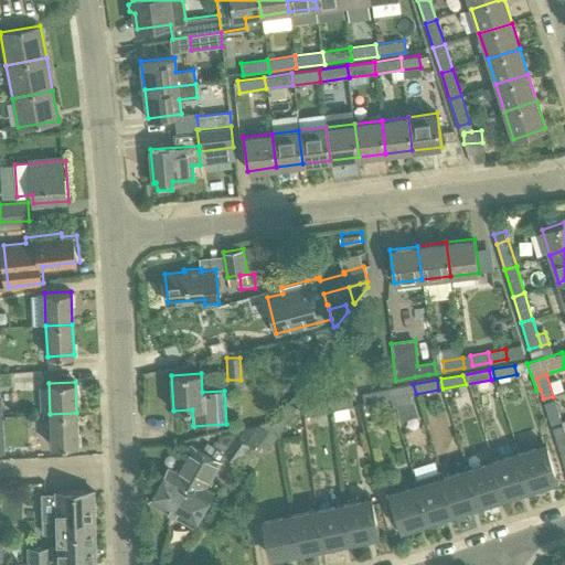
[(412,394),(416,394),(413,384),(387,390),(391,398),(393,408),(396,407),(415,404),(412,394)]
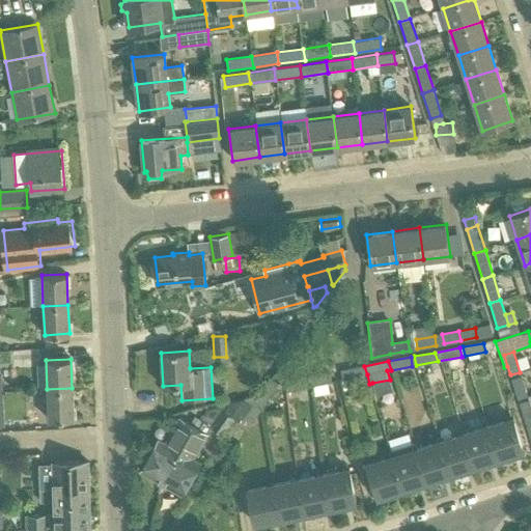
[(367,374),(364,366),(340,370),(342,380),(367,374)]
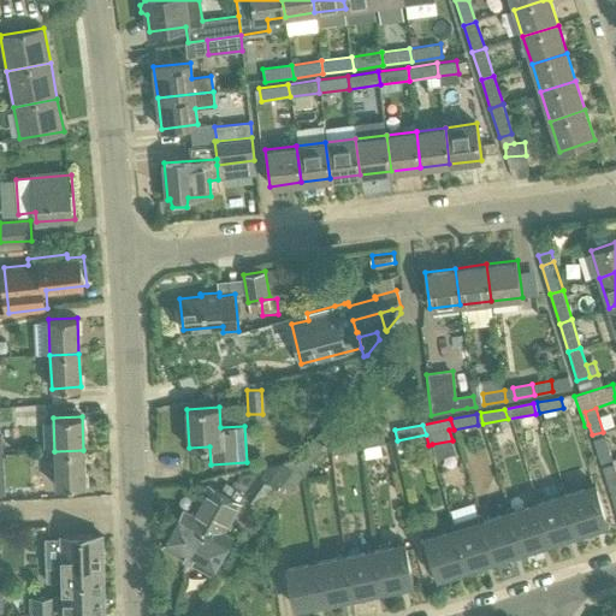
[(359,436),(361,448),(385,443),(383,432),(359,436)]
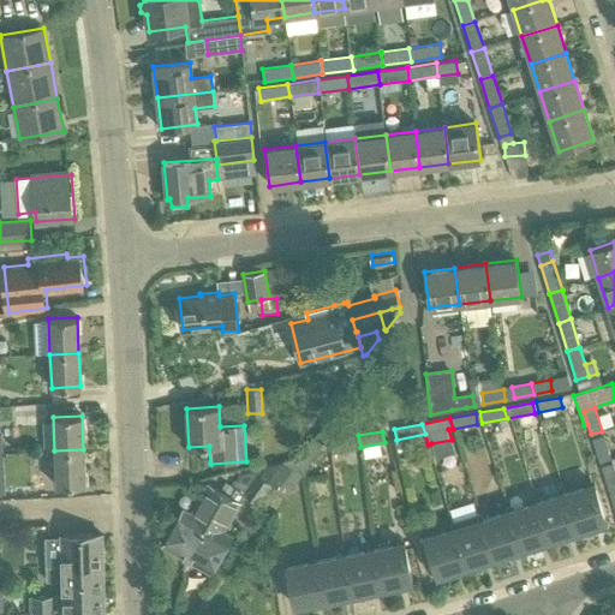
[(592,439),(601,463),(610,459),(610,458),(608,451),(603,435),(592,439)]
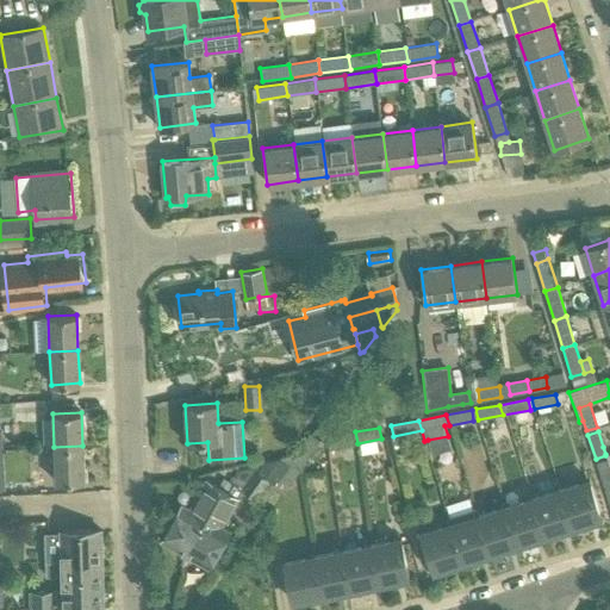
[(328,437),(329,448),(353,444),(350,433),(328,437)]
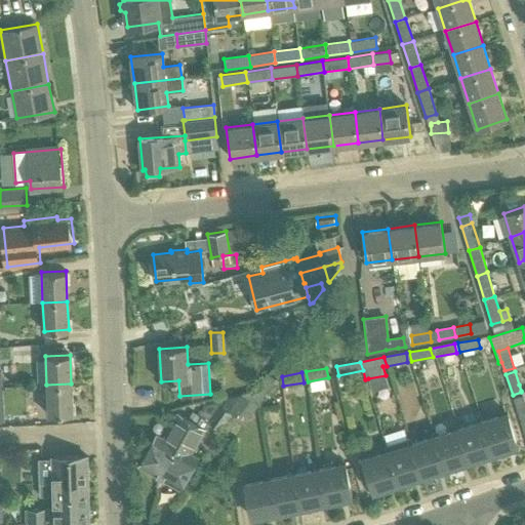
[(265,395),(272,384),(276,378),(273,377),(267,374),(267,373),(255,390),(255,391),(264,396),(265,395)]
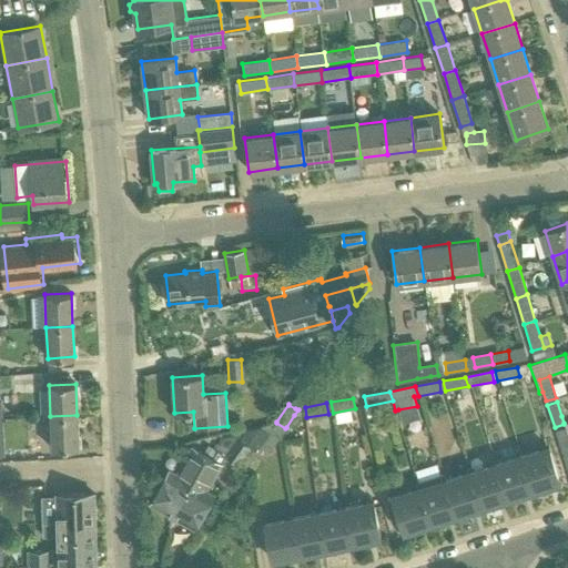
[(77,415),(50,416),(51,448),(78,447),(77,415)]
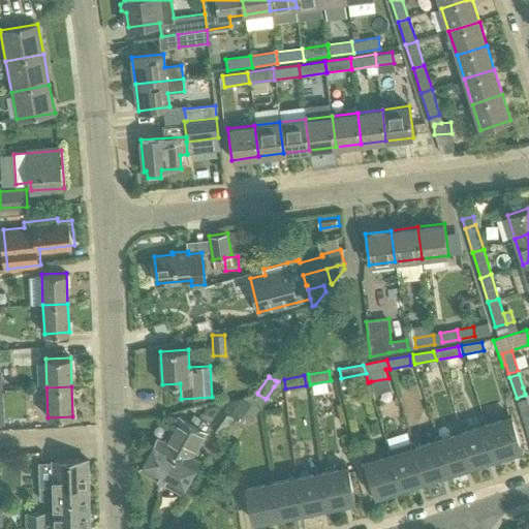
[(273,399),(284,405),(290,393),(280,386),(273,399)]
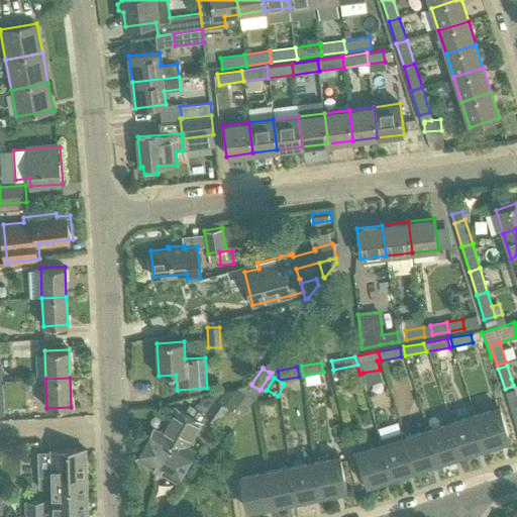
[(245,394),(240,402),(248,407),(260,390),(251,385),(245,394)]
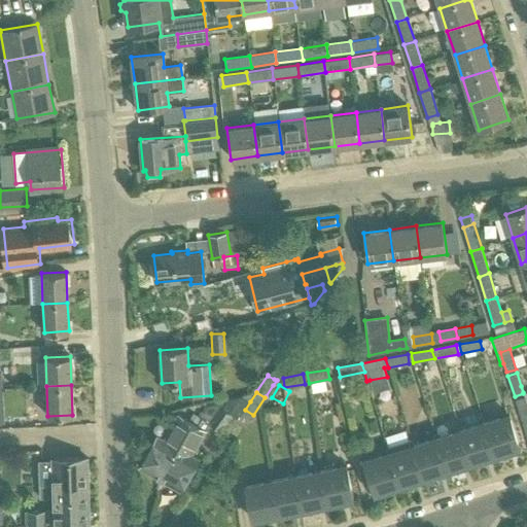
[(224,398),(219,406),(233,415),(239,419),(245,410),(250,401),(241,395),(224,398)]
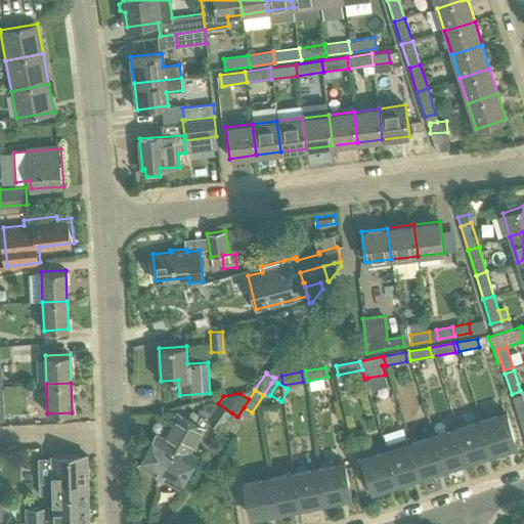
[(513,397),(519,417),(523,415),(523,401),(521,394),(513,397)]
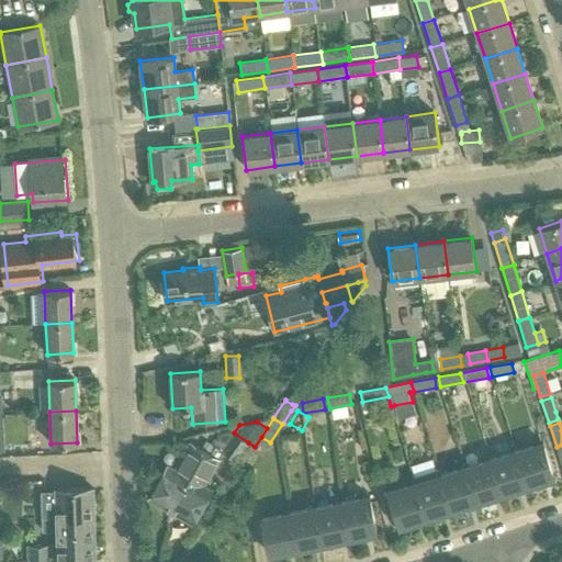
[(220,429),(213,446),(215,448),(222,451),(223,450),(234,433),(239,425),(220,429)]
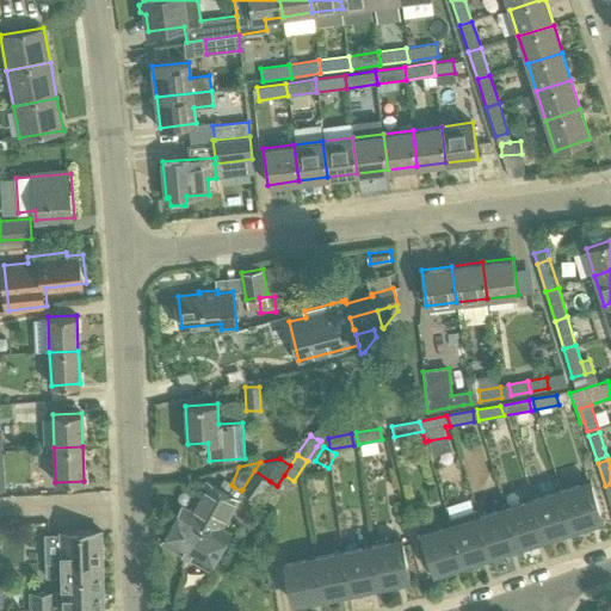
[(254,470),(242,489),(242,491),(257,500),(270,481),(254,470)]
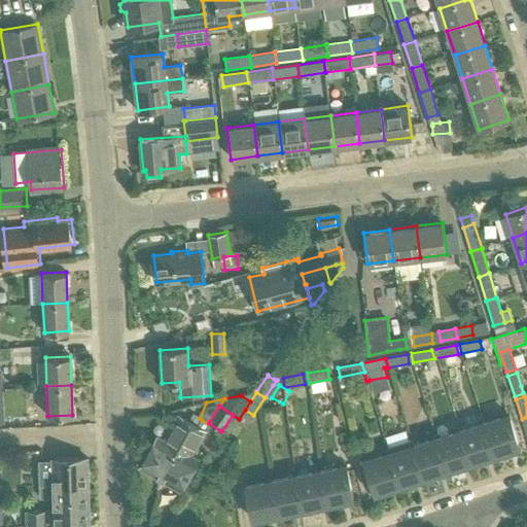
[(140,467),(161,479),(192,422),(178,414),(163,441),(157,436),(140,467)]
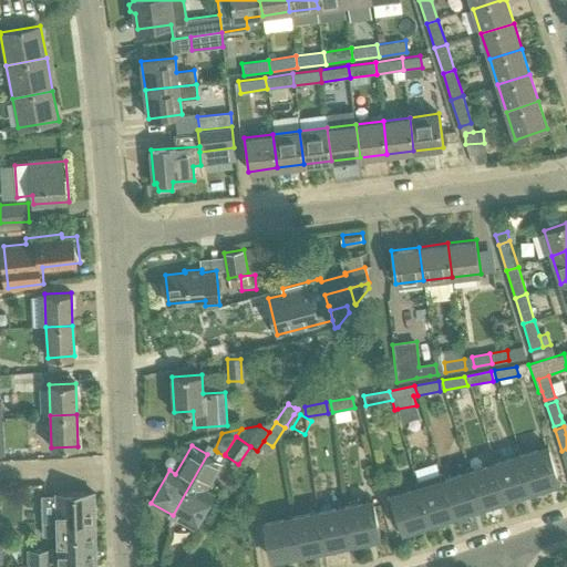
[(522,456),(532,488),(557,481),(547,447),(522,456)]
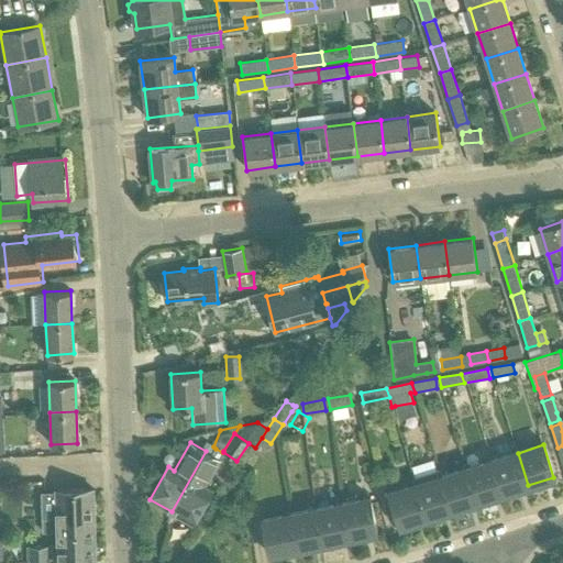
[(206,451),(172,511),(192,522),(211,490),(205,487),(220,460),(206,451)]
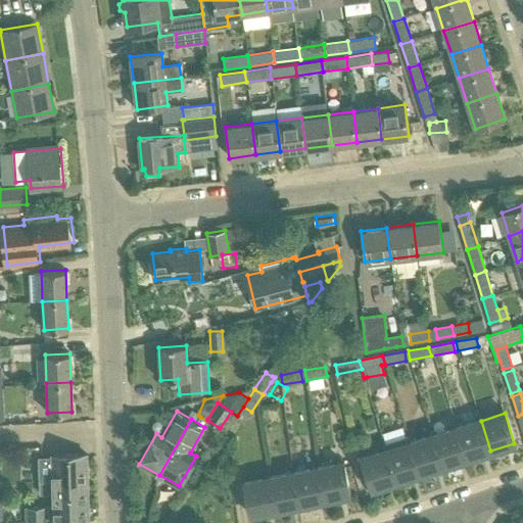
[(467,458),(490,450),(481,421),(458,428),(467,458)]
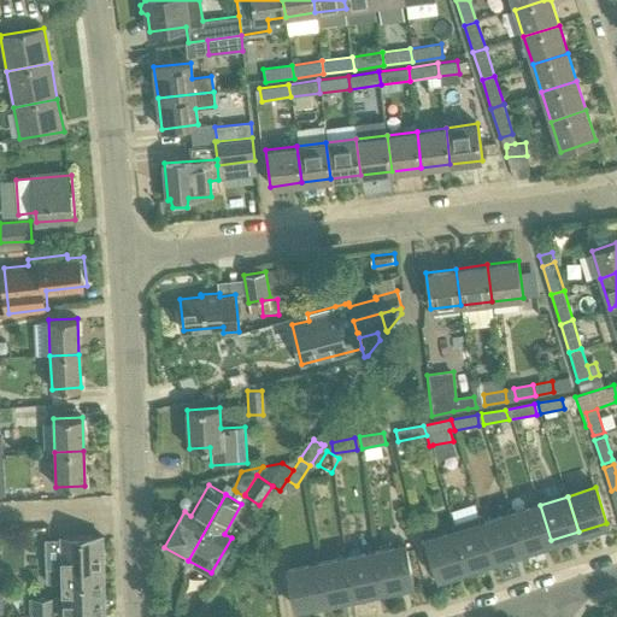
[(551,540),(540,505),(511,513),(523,550),(551,540)]
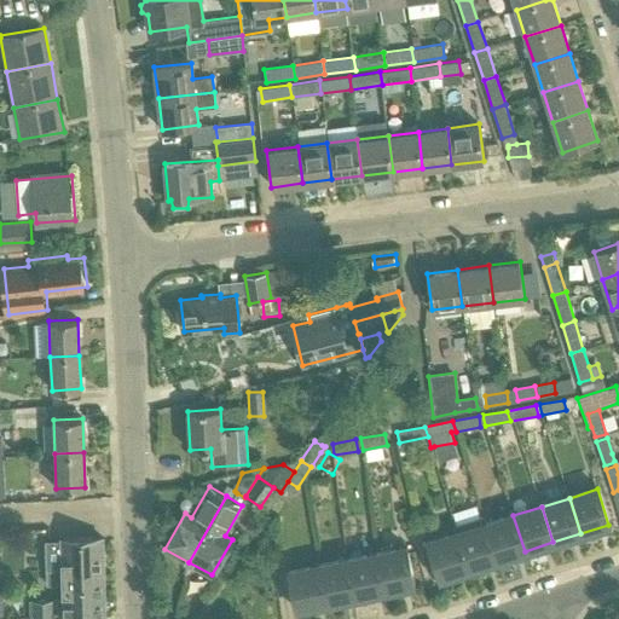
[(455,525),(457,533),(468,570),(497,560),(485,525),(482,515),(455,525)]
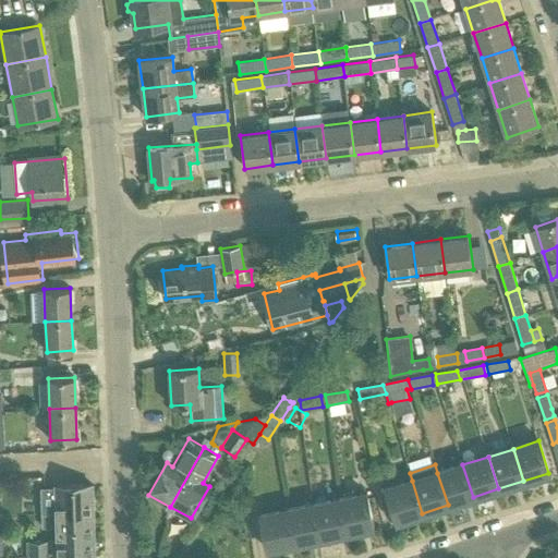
[(462,464),(437,473),(448,505),(473,497),(462,464)]
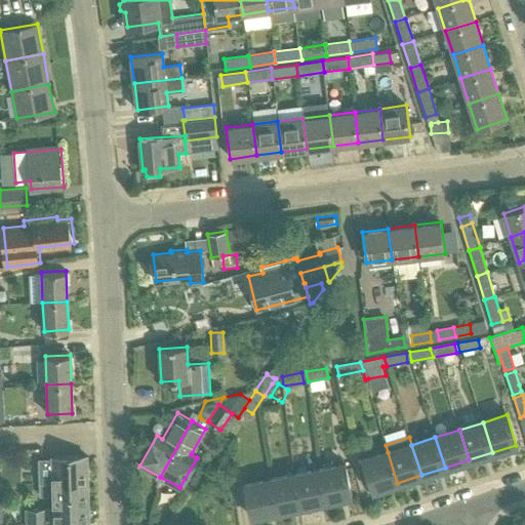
[(397,483),(388,452),(364,460),(373,490),(397,483)]
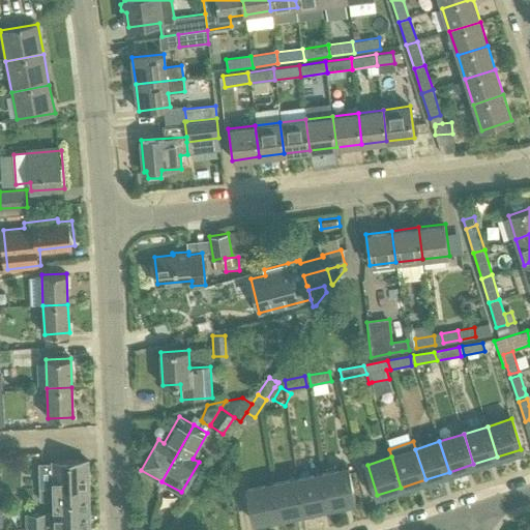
[(27,513),(27,527),(88,525),(86,461),(51,462),(52,488),(40,488),(40,502),(52,501),(53,513),(27,513)]
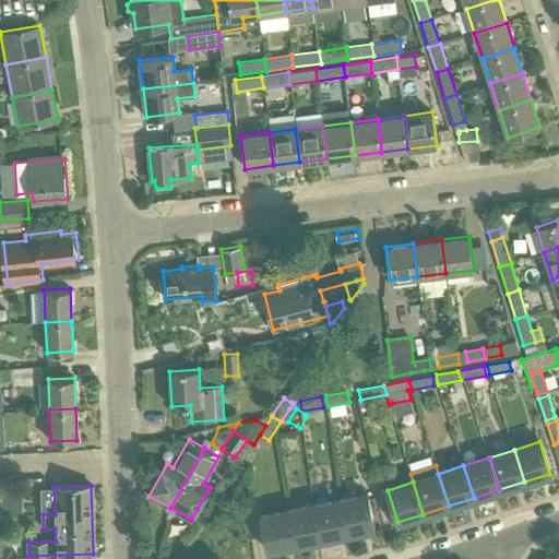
[(341,500),(347,533),(373,527),(367,495),(341,500)]
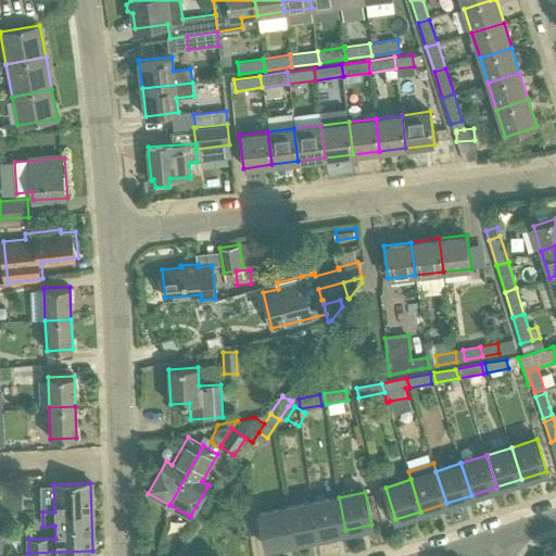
[(339,497),(313,503),(319,535),(345,530),(339,497)]
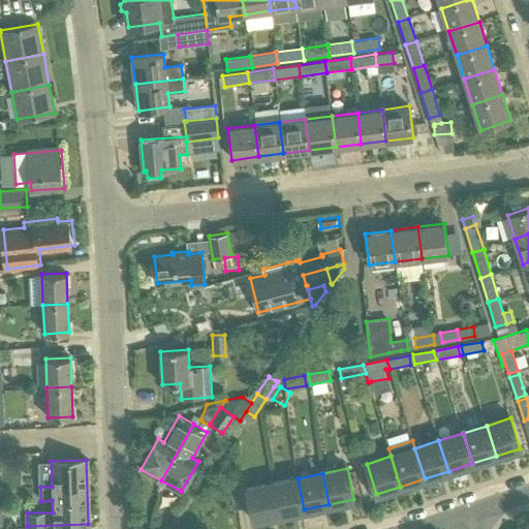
[(273,484),(279,515),(304,509),(298,478),(273,484)]
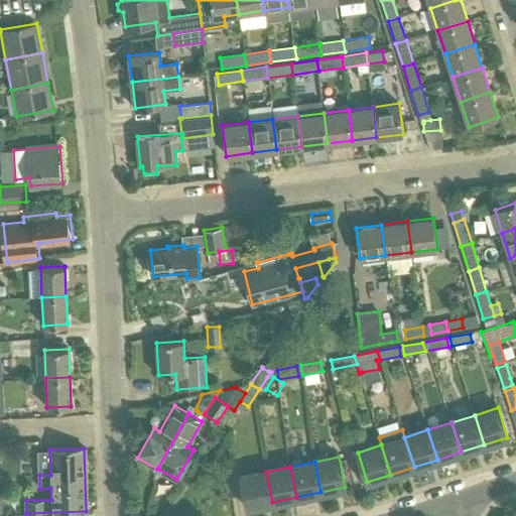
[(248,508),(272,502),(266,472),(241,477),(248,508)]
